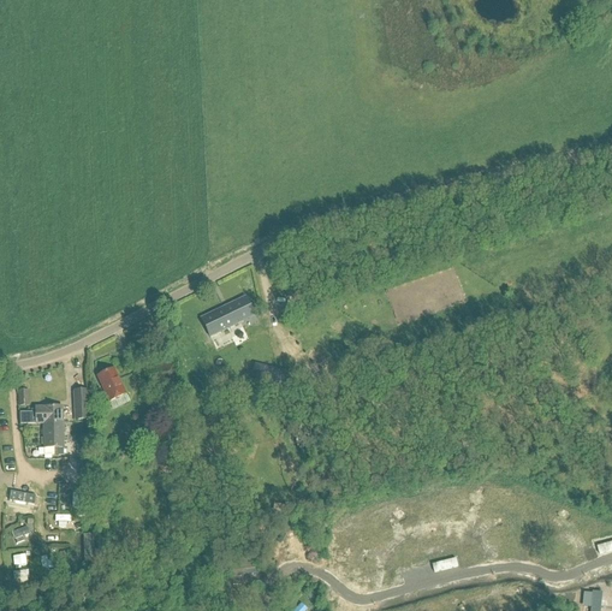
[(243,297),(227,301),(227,304),(223,308),(221,306),(198,318),(207,334),(208,334),(207,333),(238,319),(238,320),(239,319),(238,314),(245,313),(247,313),(243,297)]
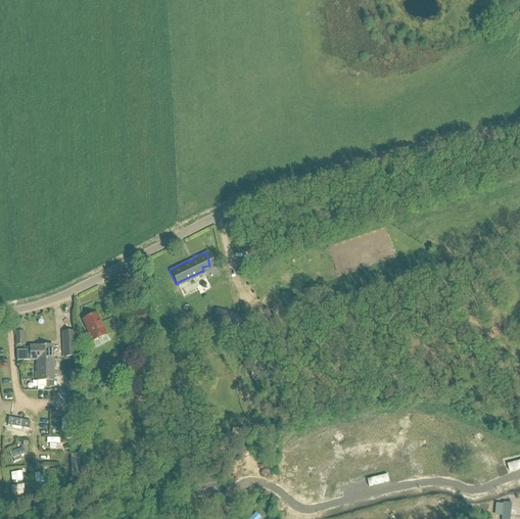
[(214,305),(210,318),(224,321),(227,309),(214,305)]
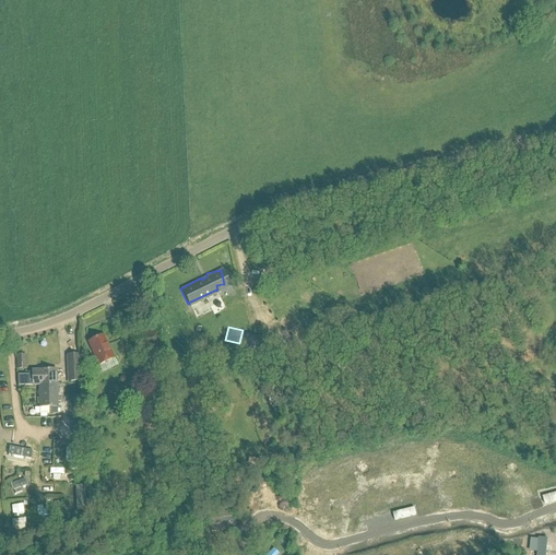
[(85,339),(96,363),(111,355),(101,332),(85,339)]
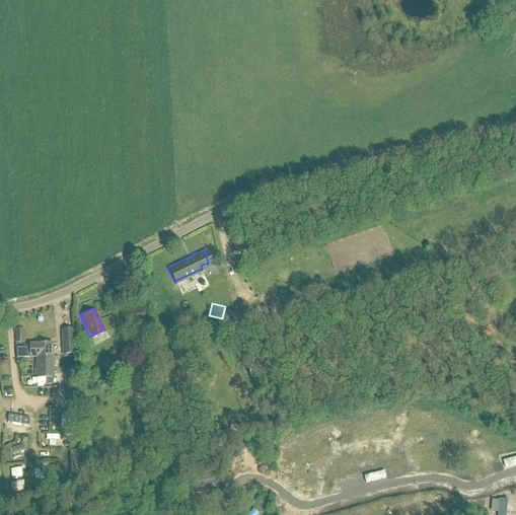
[(13,326),(13,340),(21,340),(20,326),(13,326)]
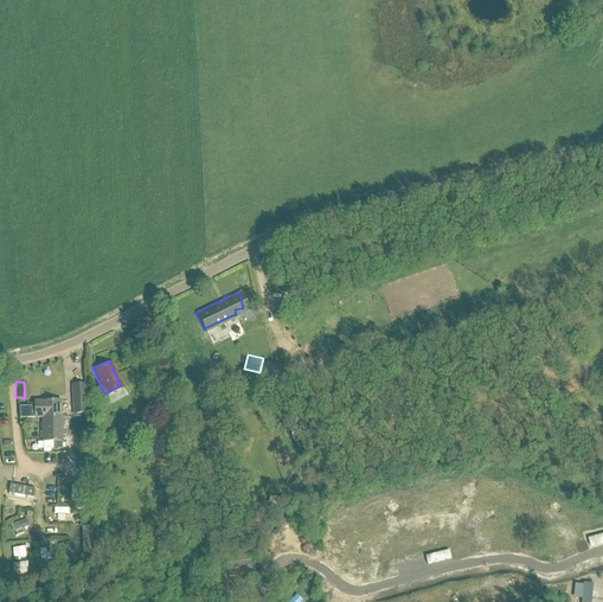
[(69,382),(70,410),(84,410),(83,382),(69,382)]
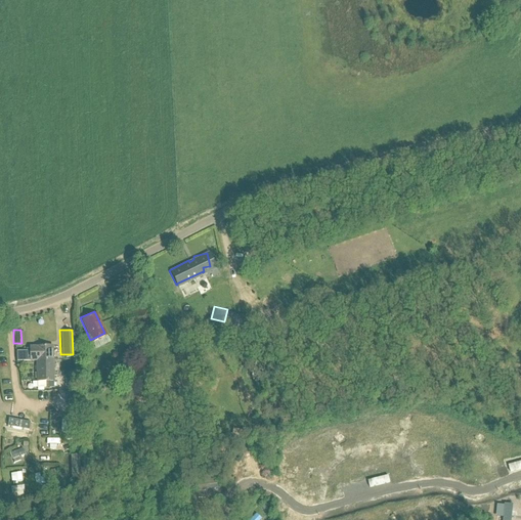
[(14,358),(28,357),(28,359),(34,358),(34,359),(50,359),(50,343),(28,343),(28,346),(24,346),(24,348),(14,349),(14,358)]
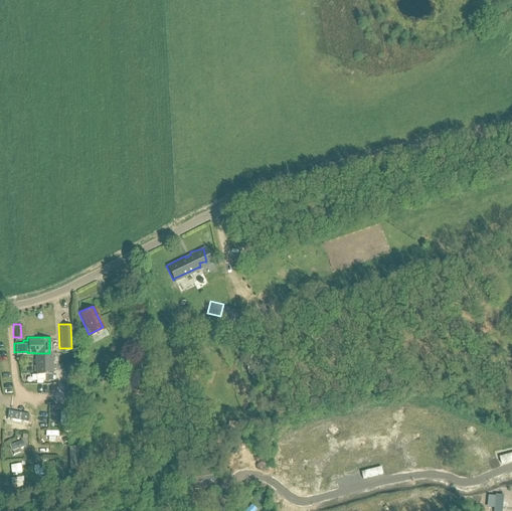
[(49,353),(33,353),(34,372),(34,378),(42,378),(50,378),(50,371),(49,353)]
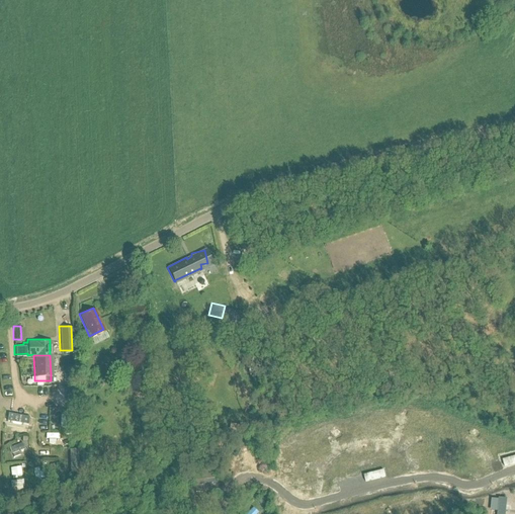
[(65,404),(66,404),(76,404),(74,371),(73,371),(66,371),(64,372),(62,372),(63,399),(65,399),(65,404)]
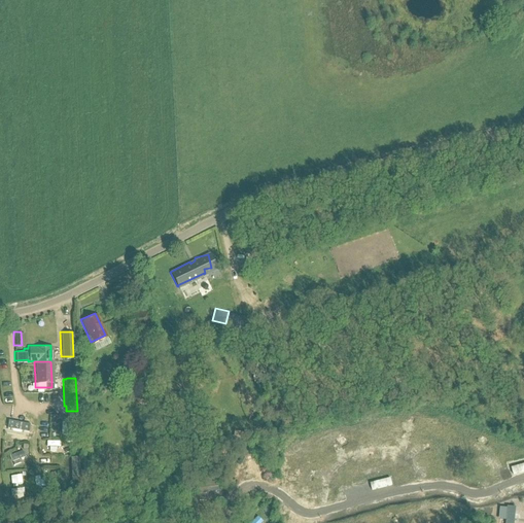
[(26,421),(4,418),(3,426),(25,429),(26,421)]
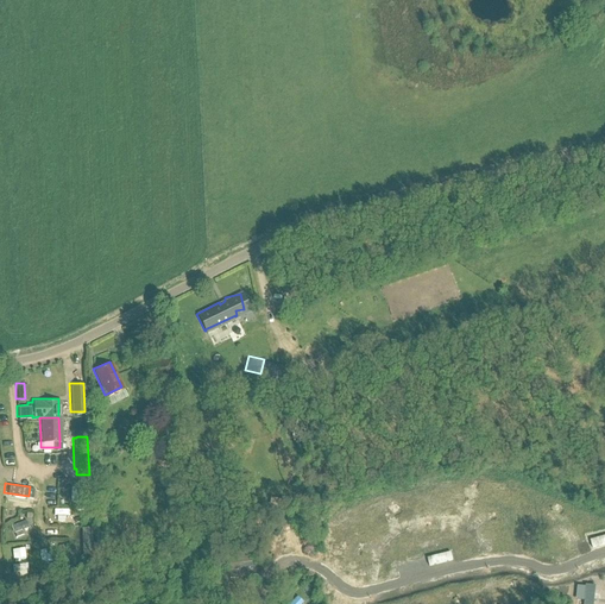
[(175,485),(163,486),(164,499),(177,497),(175,485)]
